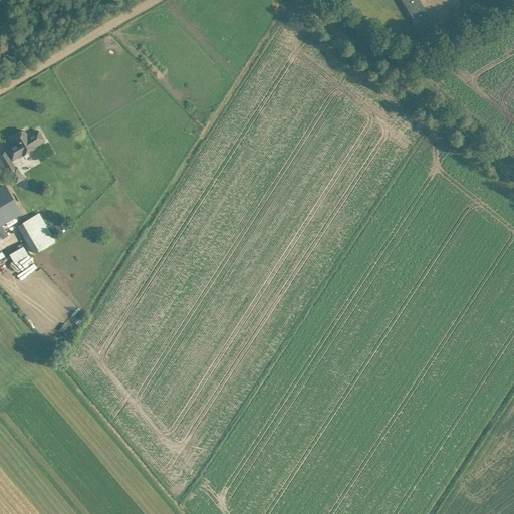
[(402,0),(424,38),(437,30),(419,0),(402,0)]
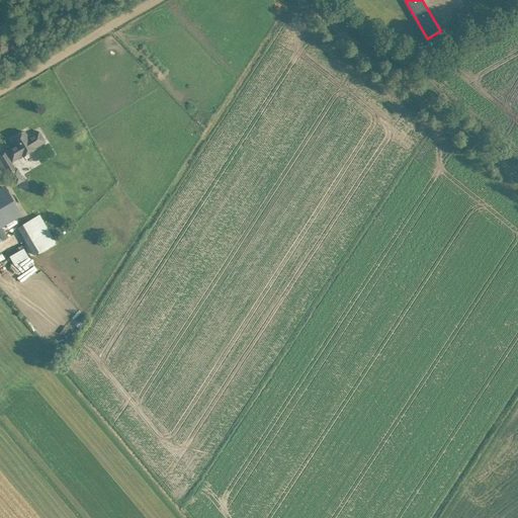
[(453,12),(458,20),(469,14),(464,5),(453,12)]
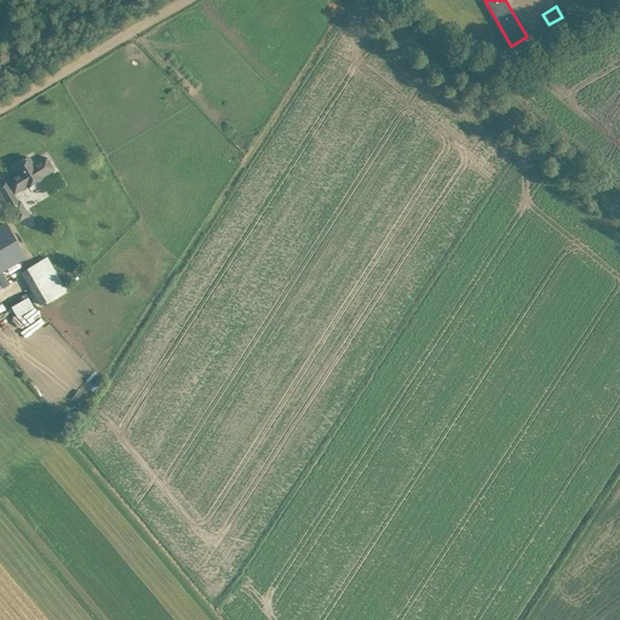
[(16,176),(6,181),(12,191),(15,194),(27,187),(42,178),(41,178),(55,170),(46,158),(34,165),(29,158),(15,166),(19,174),(16,176)]
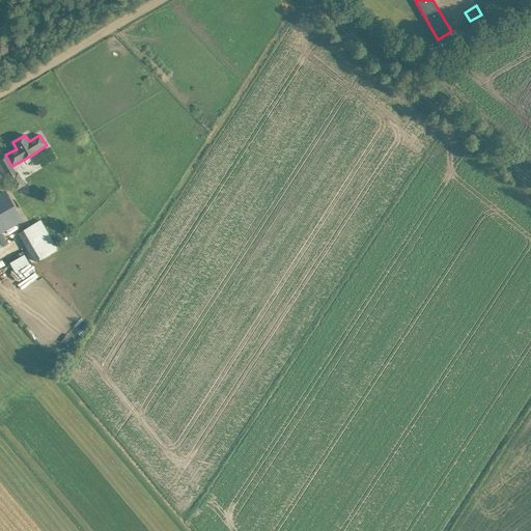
[(5,155),(0,158),(0,161),(7,173),(9,178),(17,189),(24,185),(18,173),(17,174),(12,166),(10,164),(5,155)]
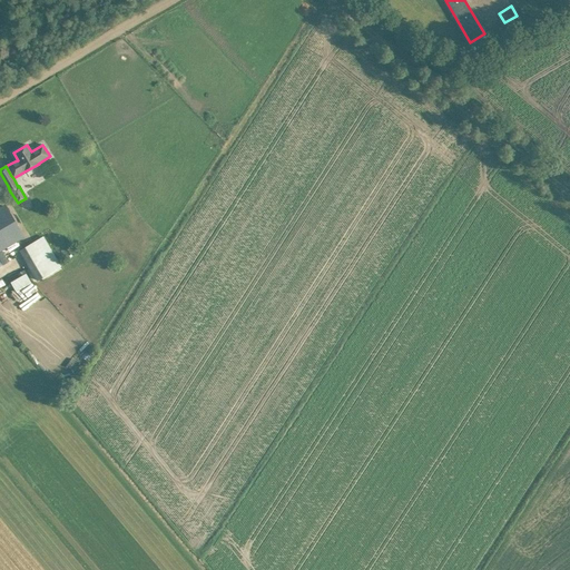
[(0,251),(25,237),(5,204),(0,206),(0,251)]
